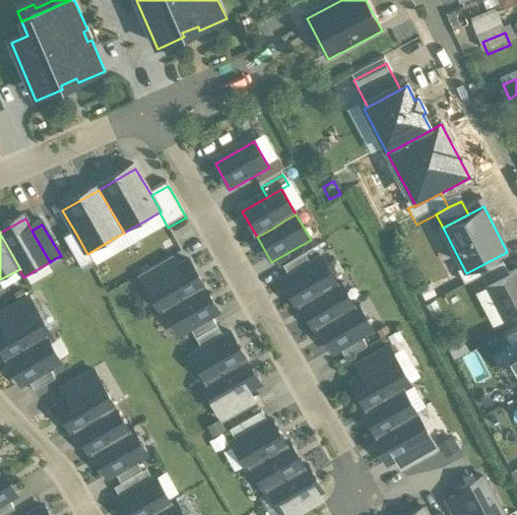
[(76,234),(65,240),(83,270),(95,263),(89,253),(87,254),(76,234)]
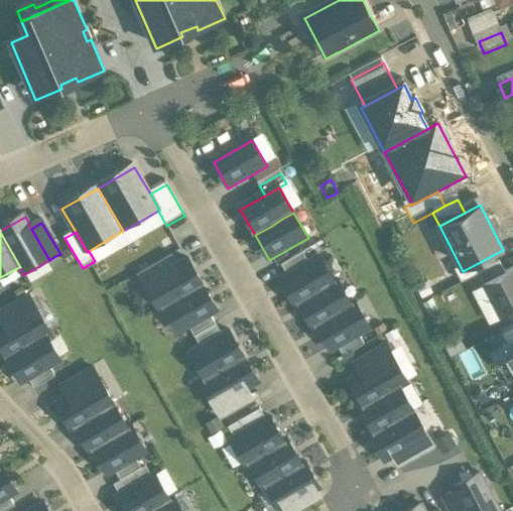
[(303,255),(282,267),(288,277),(309,265),(303,255)]
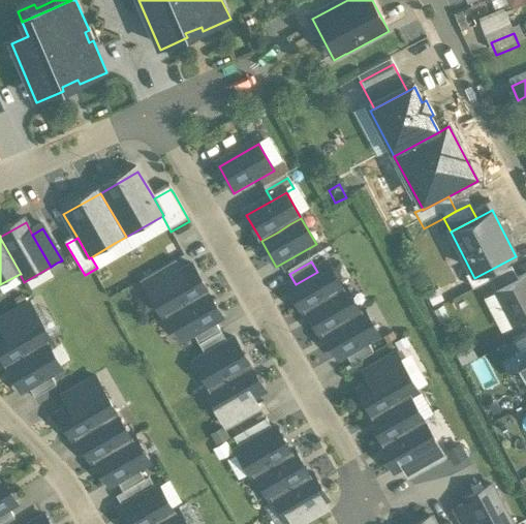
[(176,265),(144,283),(150,294),(182,275),(176,265)]
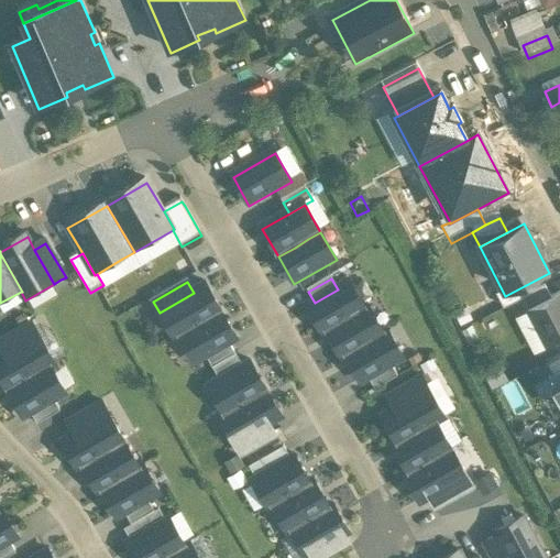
[(315,303),(307,307),(324,336),(328,334),(327,332),(365,310),(364,309),(349,283),(338,290),(315,303)]
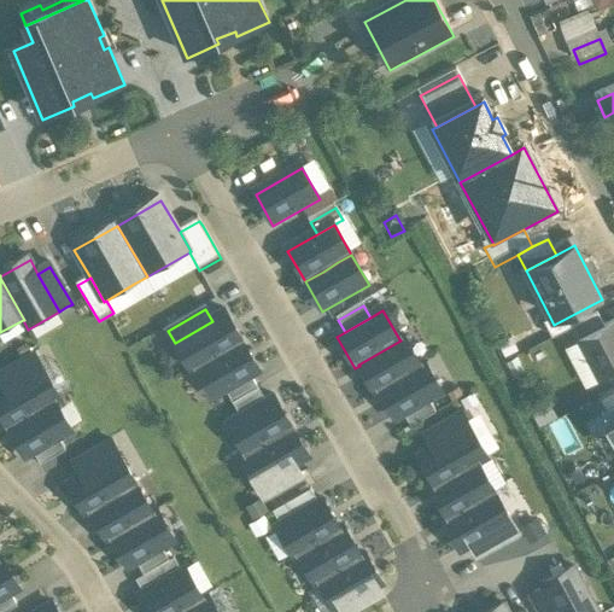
[(584,328),(577,313),(554,325),(547,328),(555,344),(574,333),(584,328)]
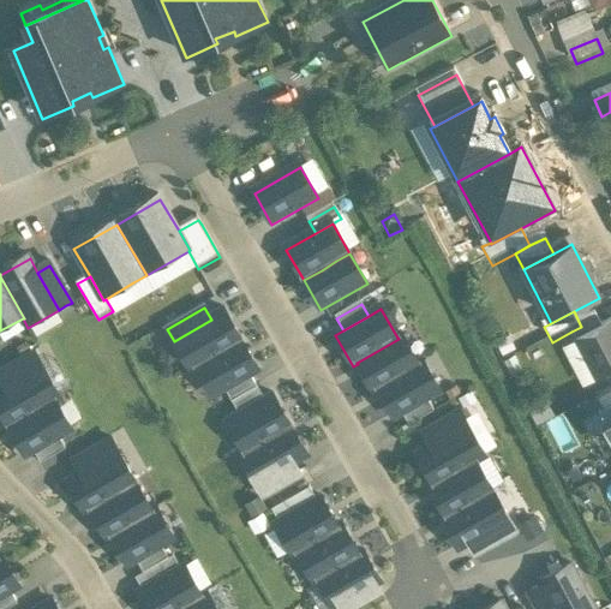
[(211,320),(174,341),(192,372),(197,370),(197,369),(243,342),(225,312),(211,320)]
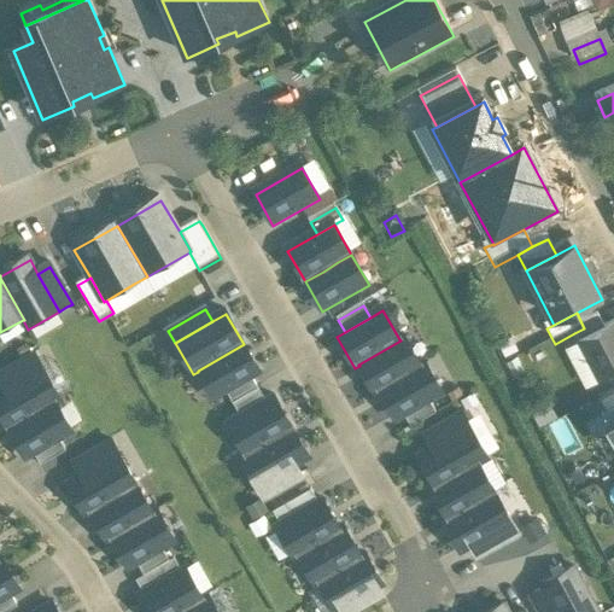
[(584,328),(574,333),(582,347),(607,333),(601,320),(584,328)]
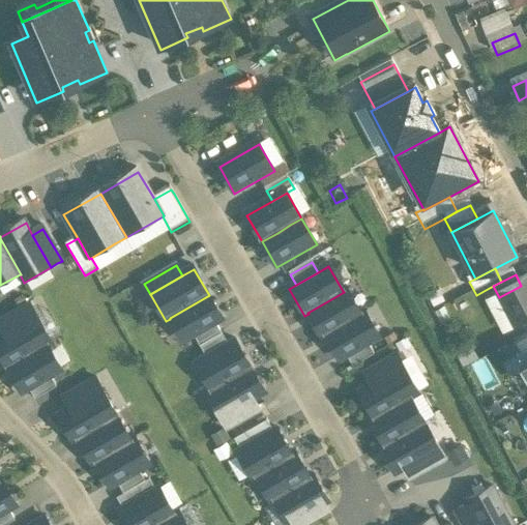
[(526,283),(521,286),(499,297),(518,331),(526,326),(526,283)]
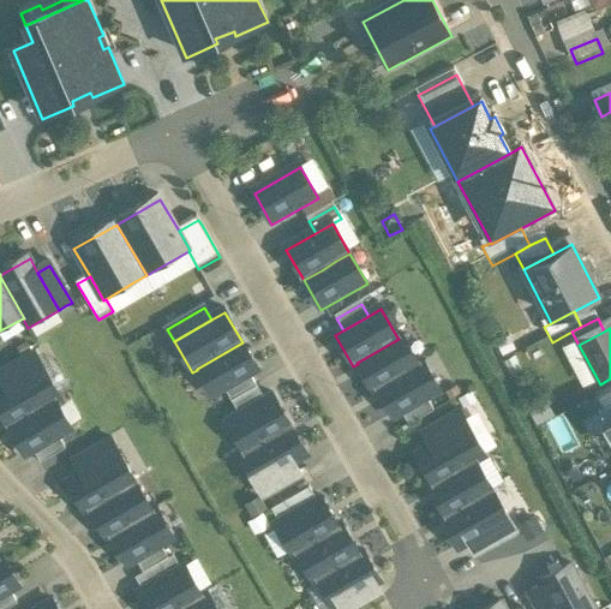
[(399,339),(357,363),(358,364),(375,393),(378,390),(378,389),(402,376),(419,365),(419,364),(402,335),(397,338),(399,339)]
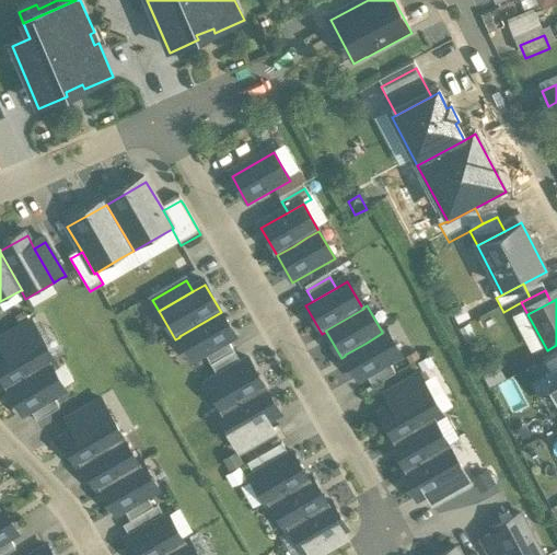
[(221,312),(180,336),(180,337),(195,363),(207,357),(229,344),(236,339),(221,312)]
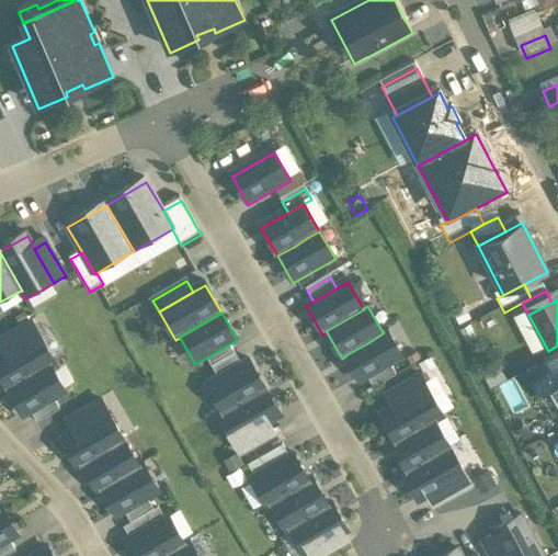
[(33,325),(0,343),(0,345),(0,347),(6,355),(40,336),(33,325)]
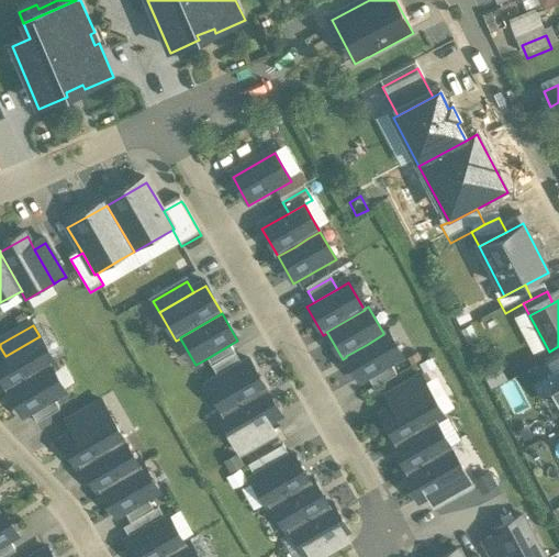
[(383,334),(368,344),(346,356),(346,357),(361,383),(369,379),(392,366),(403,360),(387,332),(383,333),(383,334)]
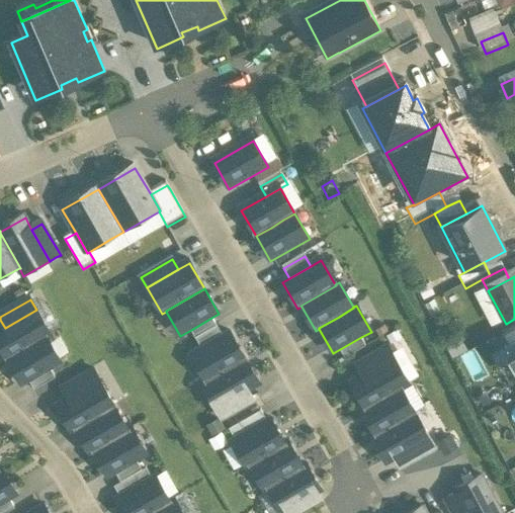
[(5,328),(0,331),(0,346),(8,360),(47,338),(48,339),(52,336),(36,310),(5,328)]
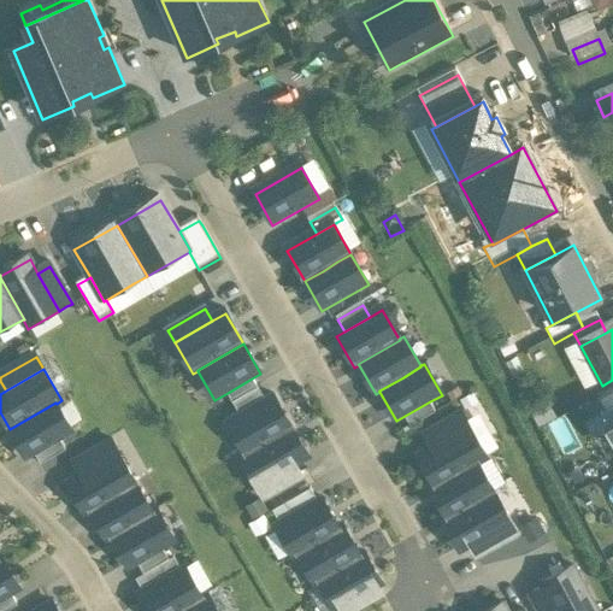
[(252,379),(228,393),(234,405),(259,391),(252,379)]
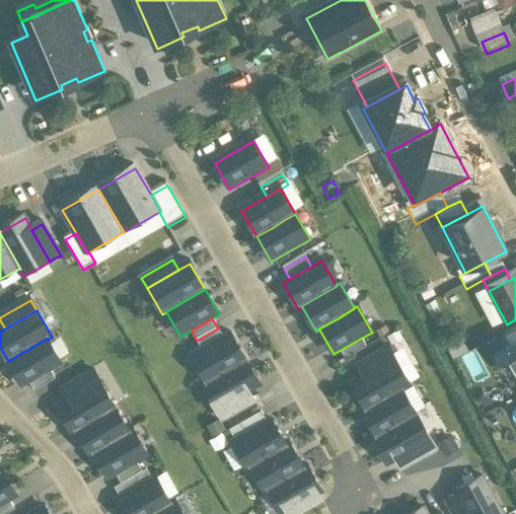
[(218,328),(197,341),(203,352),(224,340),(218,328)]
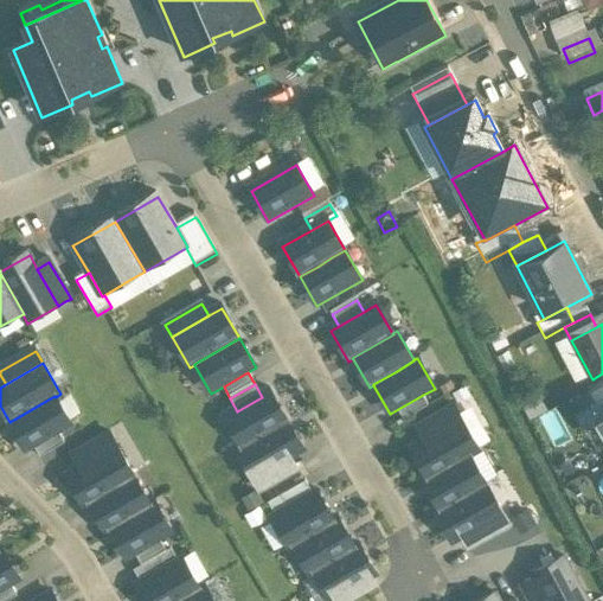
[(602,390),(590,397),(597,409),(602,406),(602,390)]
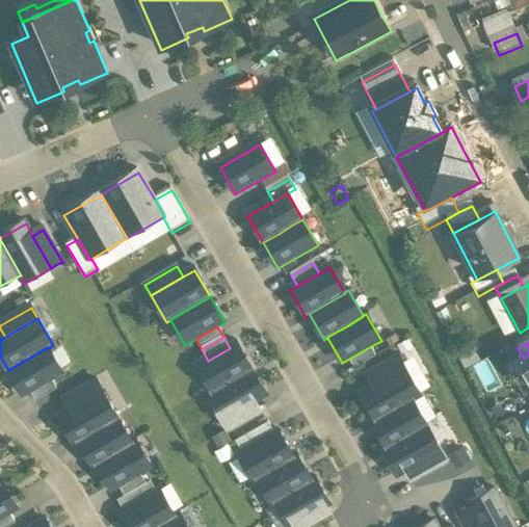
[(208,361),(197,367),(212,392),(213,393),(253,370),(237,344),(230,348),(208,361)]
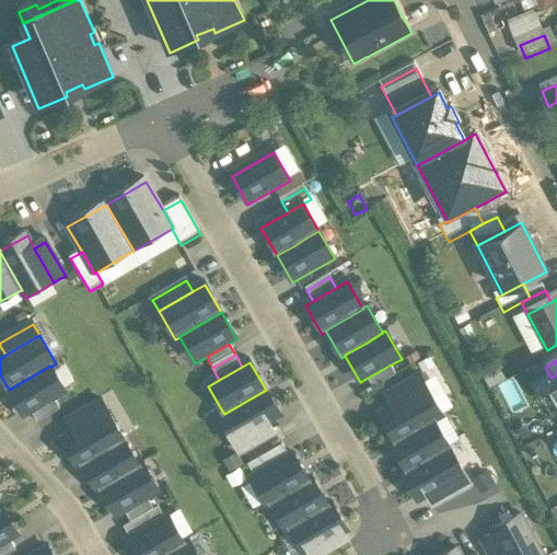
[(391,365),(368,378),(374,389),(397,376),(391,365)]
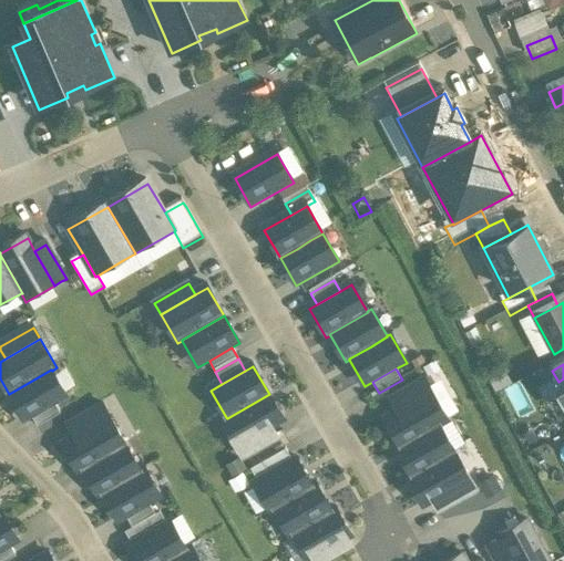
[(51,370),(9,394),(24,422),(32,417),(55,404),(62,400),(67,397),(52,371),(51,370)]
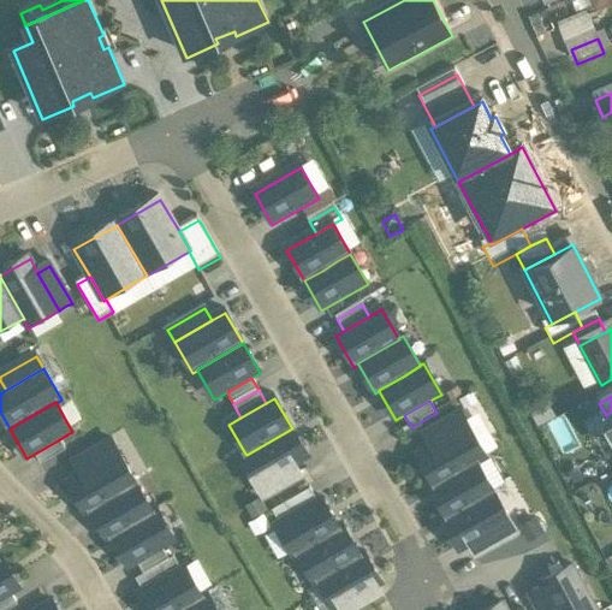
[(462,415),(425,437),(432,450),(469,428),(462,415)]
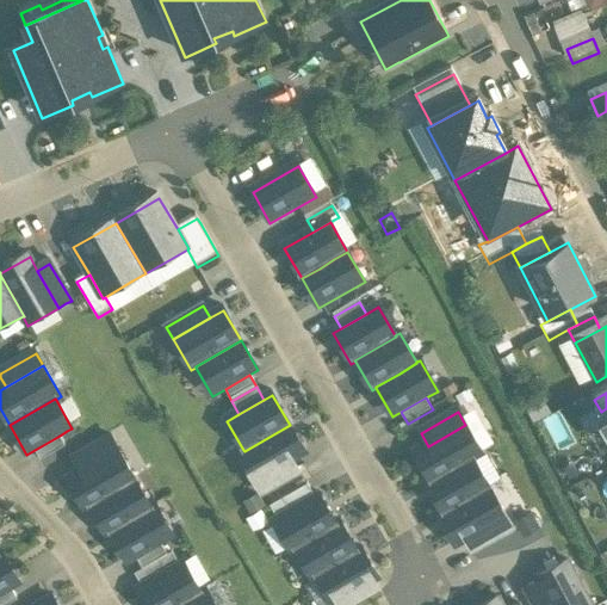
[(290,425),(245,451),(243,450),(239,452),(256,483),(293,462),(307,455),(290,425)]
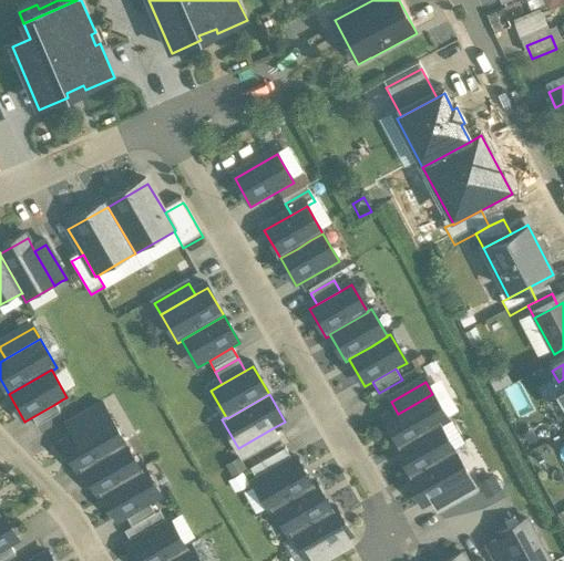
[(398,414),(386,421),(401,447),(401,448),(440,426),(441,427),(449,423),(432,394),(398,414)]
